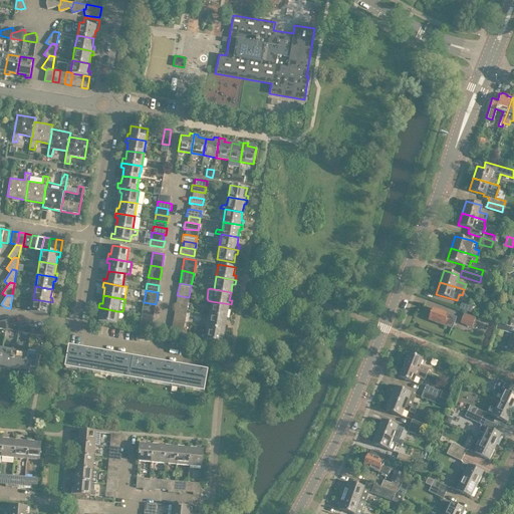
[(175,307),(187,310),(189,297),(177,295),(175,307)]
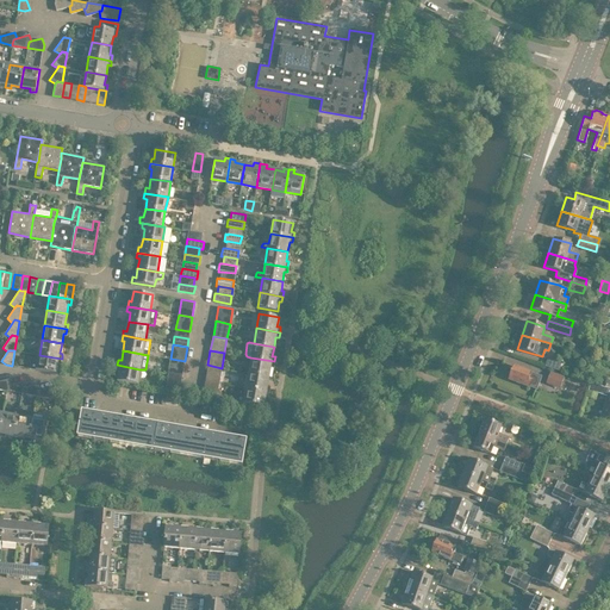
[(39,355),(37,363),(31,362),(30,363),(29,368),(56,373),(58,363),(61,365),(62,359),(39,355)]
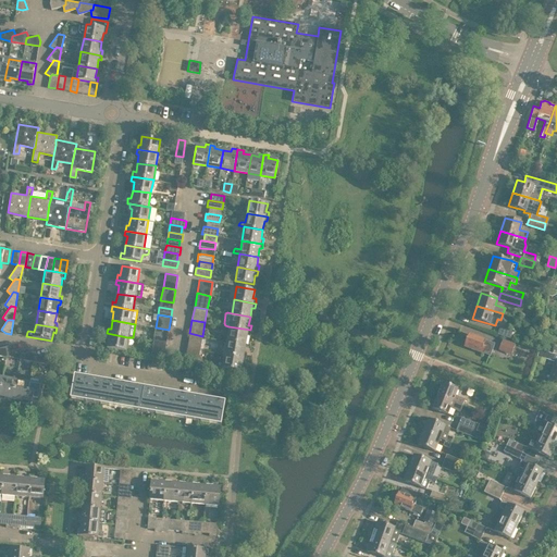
[(226,341),(245,344),(247,334),(249,335),(250,330),(229,326),(226,341)]
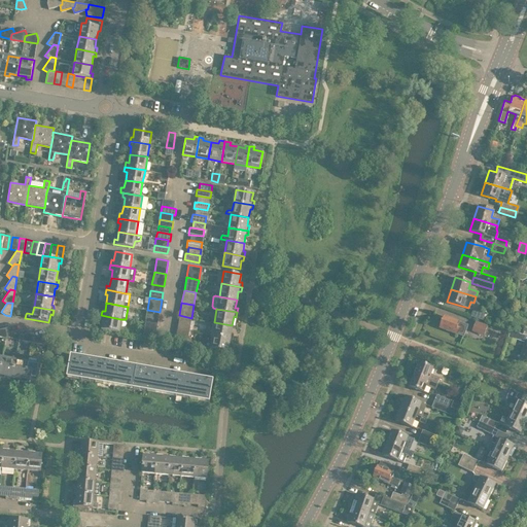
[(145,323),(156,325),(160,312),(147,310),(145,323)]
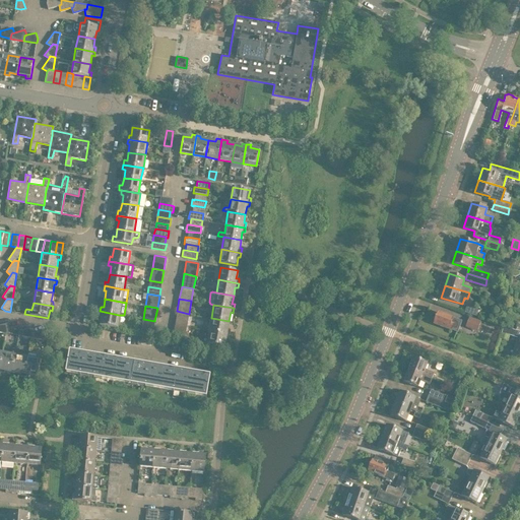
[(464,312),(475,315),(477,309),(466,306),(464,312)]
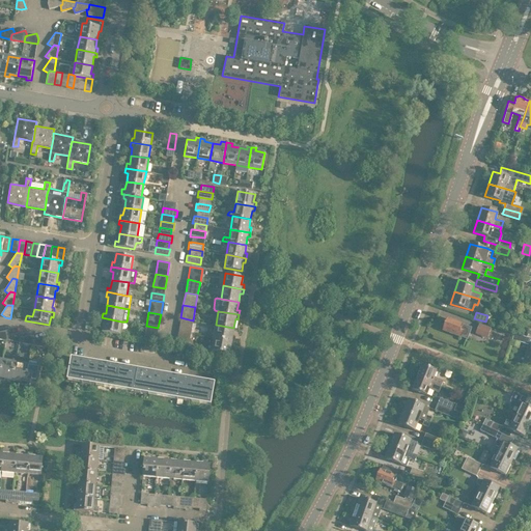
[(103,332),(119,334),(121,322),(102,317),(101,323),(104,323),(103,332)]
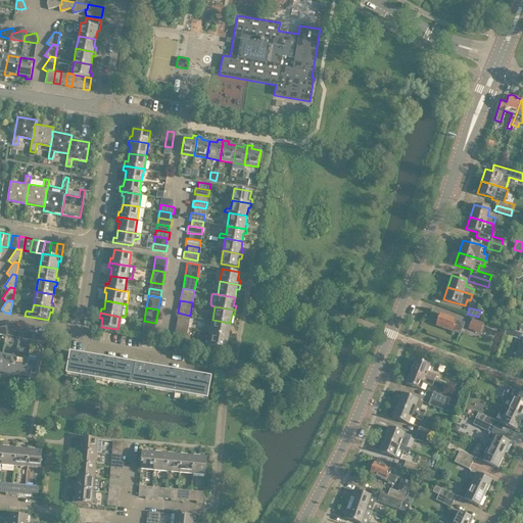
[(176,326),(188,328),(190,316),(178,313),(176,326)]
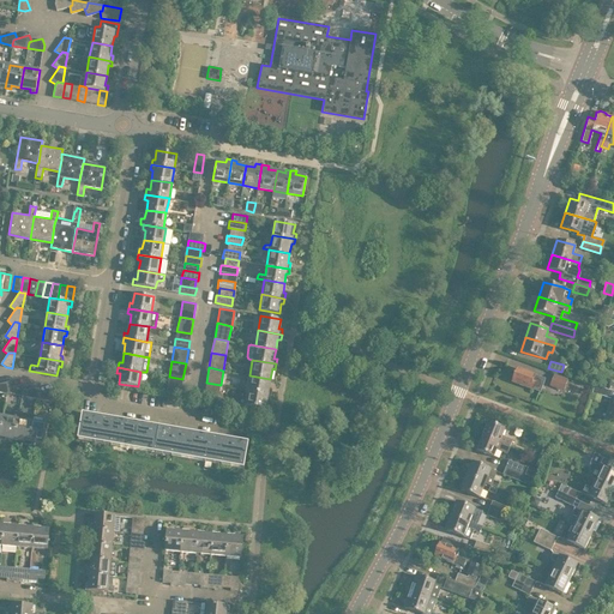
[(511,381),(537,391),(540,391),(545,378),(516,368),(511,381)]
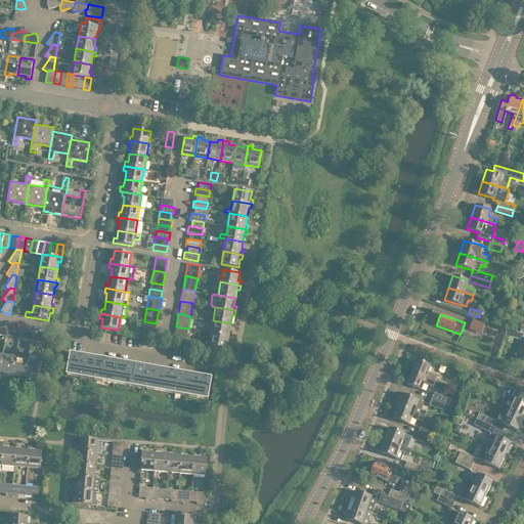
[(472,319),(469,329),(480,334),(484,324),(472,319)]
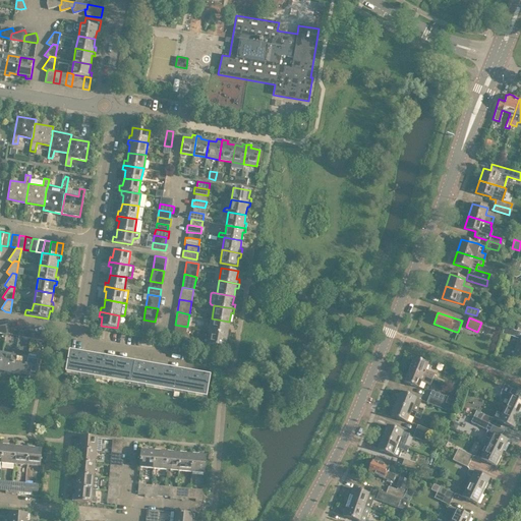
[(210,331),(230,335),(230,330),(228,330),(229,322),(212,319),(210,331)]
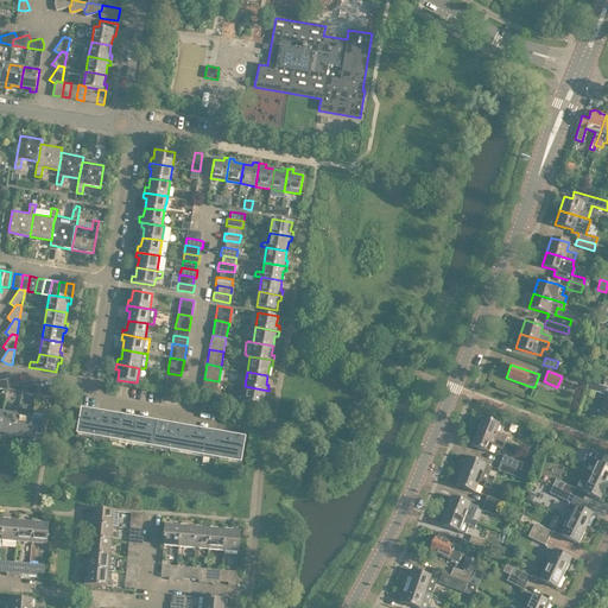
[(178,391),(178,390),(181,375),(168,373),(165,388),(178,391)]
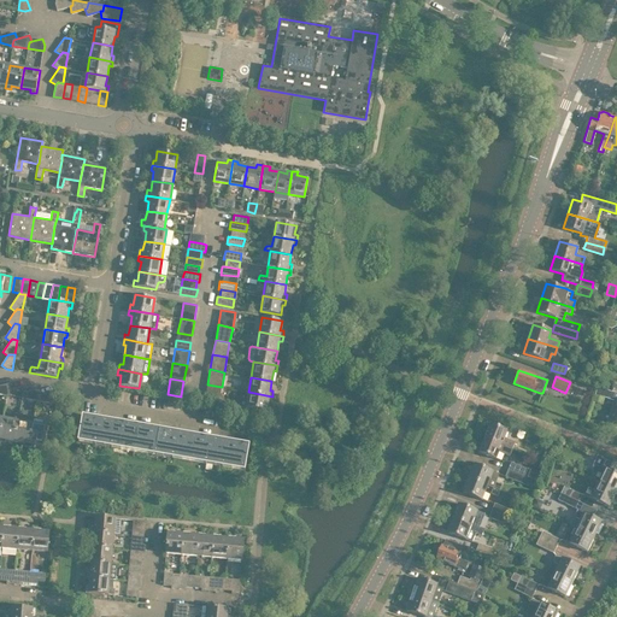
[(0,393),(7,395),(7,391),(12,389),(10,382),(0,385),(0,393)]
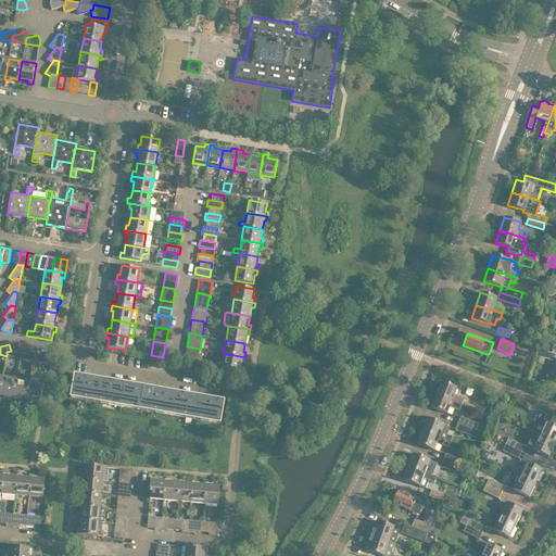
[(185,361),(197,363),(200,349),(187,346),(185,361)]
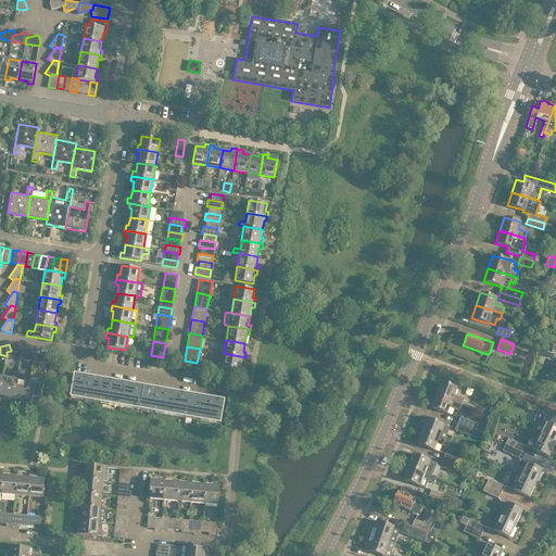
[(7,356),(20,358),(21,354),(24,353),(23,348),(11,351),(7,352),(7,356)]
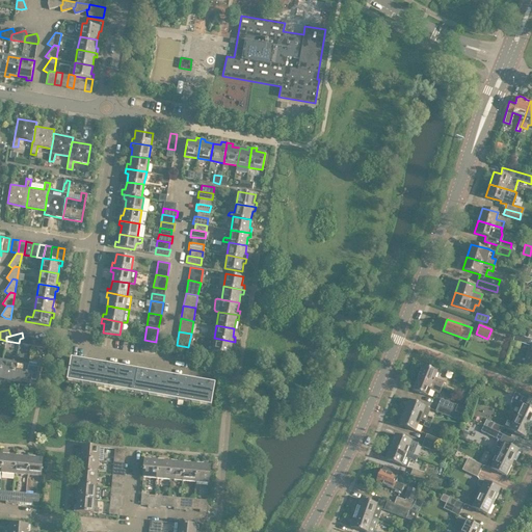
[(531,338),(514,334),(512,340),(529,345),(523,363),(531,365),(531,338)]
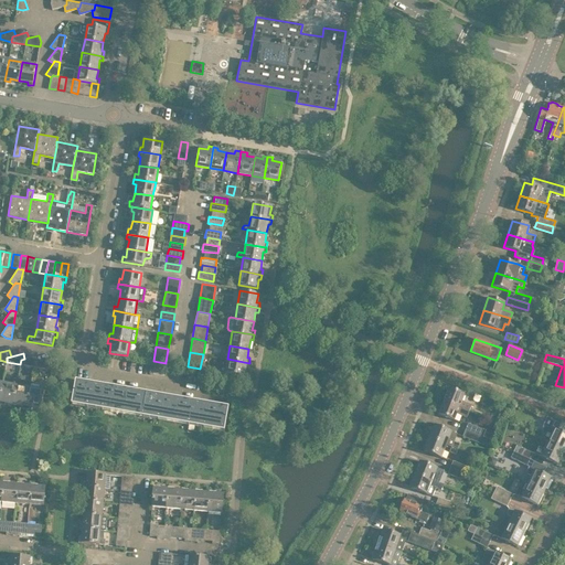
[(20,364),(34,366),(34,362),(38,362),(36,355),(24,359),(21,360),(20,364)]
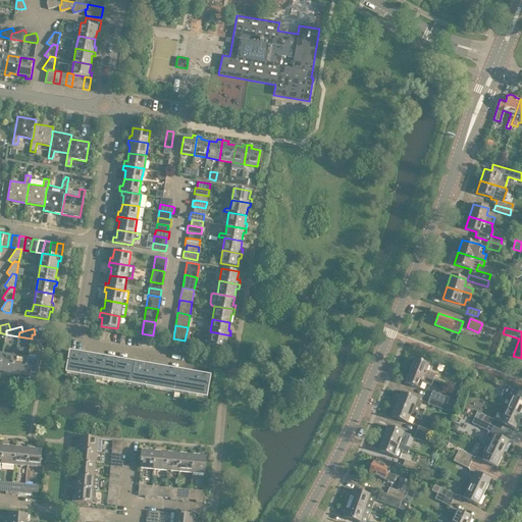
[(32,334),(32,338),(44,341),(45,336),(44,331),(35,334),(32,334)]
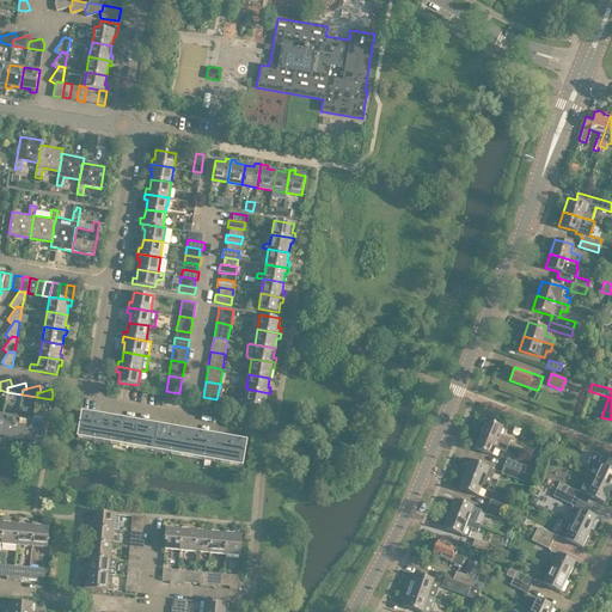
[(237,403),(264,408),(265,398),(269,398),(270,393),(246,389),(245,397),(238,396),(237,403)]
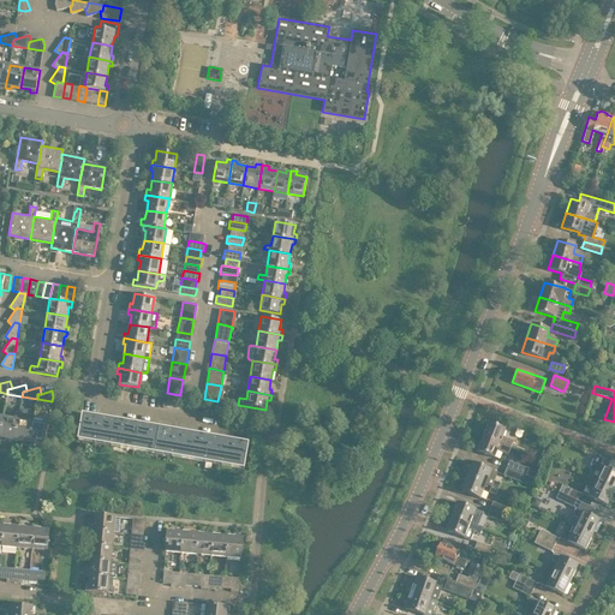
[(592,393),(590,400),(599,404),(602,396),(592,393)]
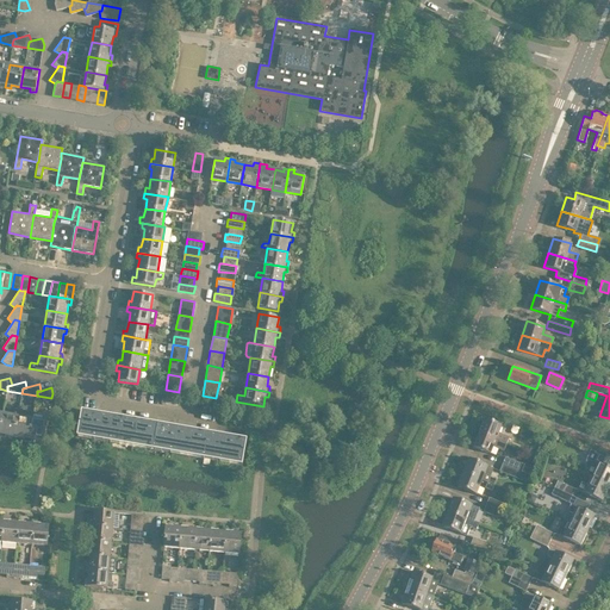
[(2,414),(0,429),(0,436),(5,437),(5,435),(14,436),(19,410),(13,410),(12,411),(11,415),(2,414)]
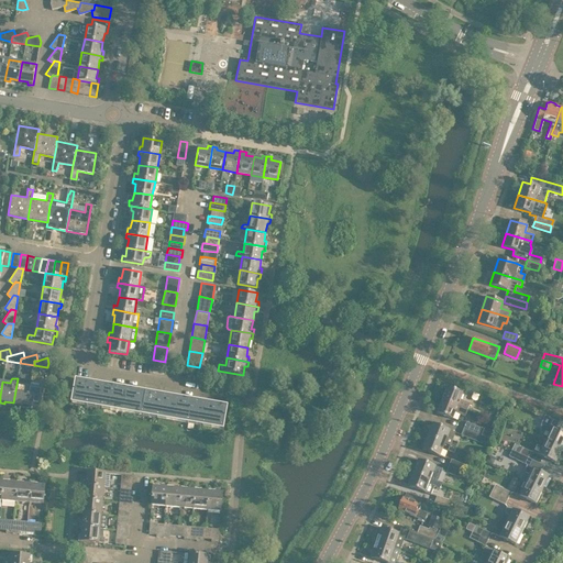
[(21,407),(26,407),(30,386),(31,382),(18,378),(13,403),(21,404),(21,407)]
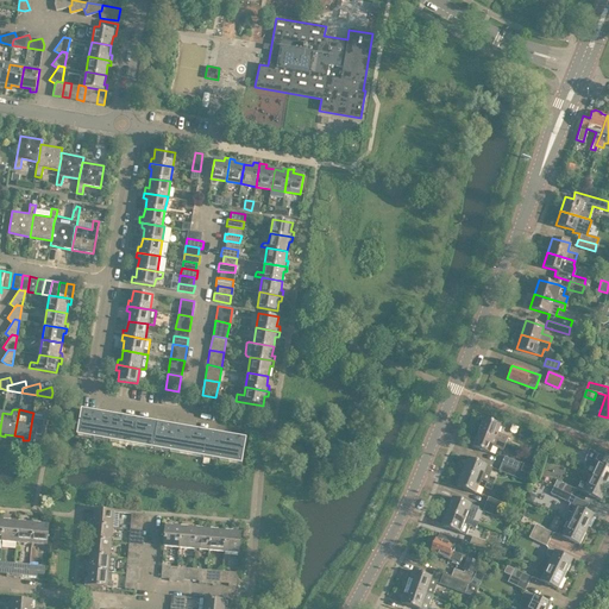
[(136,420),(130,419),(81,410),(76,435),(132,445),(136,420)]
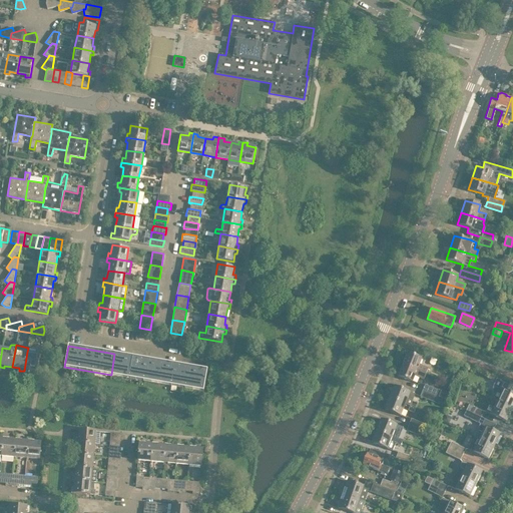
[(27,352),(24,371),(28,372),(29,370),(37,371),(40,354),(27,352)]
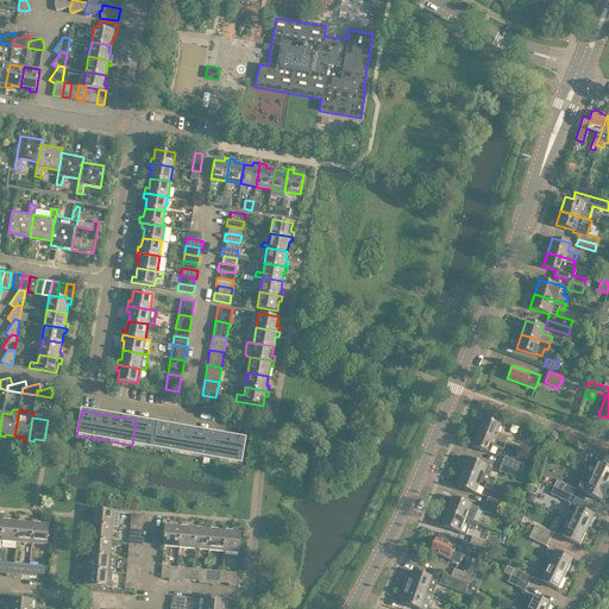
[(482,418),(477,432),(504,443),(507,435),(496,432),(500,424),(482,418)]
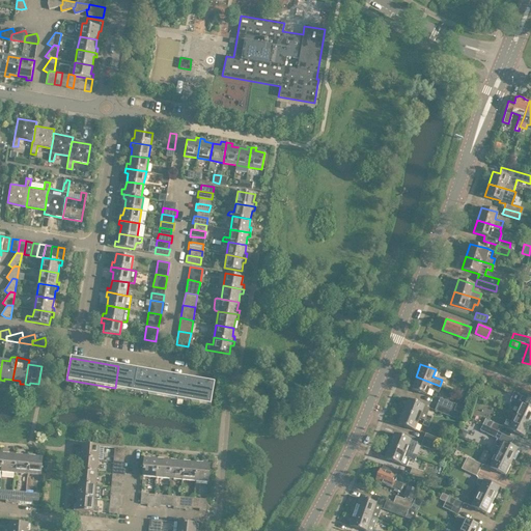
[(166,374),(161,373),(118,366),(115,388),(163,396),(166,374)]
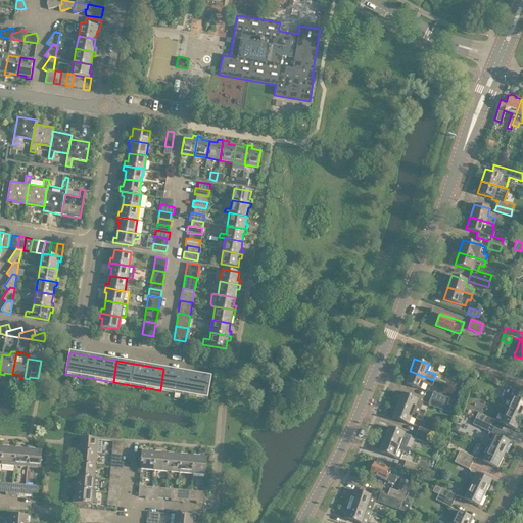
[(211,377),(205,376),(163,369),(160,390),(207,398),(211,377)]
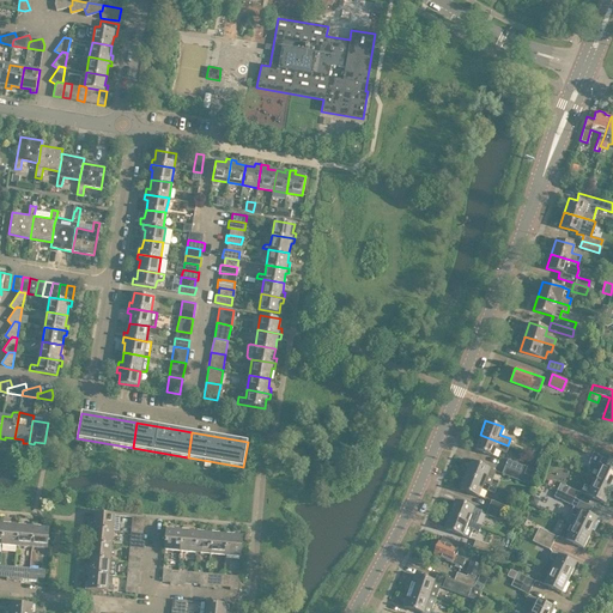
[(505,451),(508,445),(480,435),(474,448),(492,455),(495,448),(505,451)]
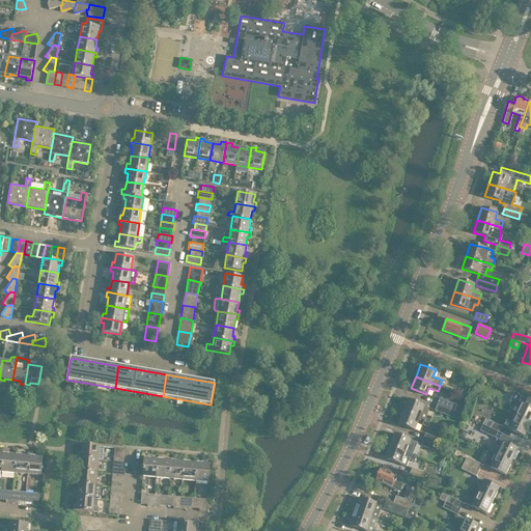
[(471,397),(476,386),(470,384),(466,395),(471,397)]
